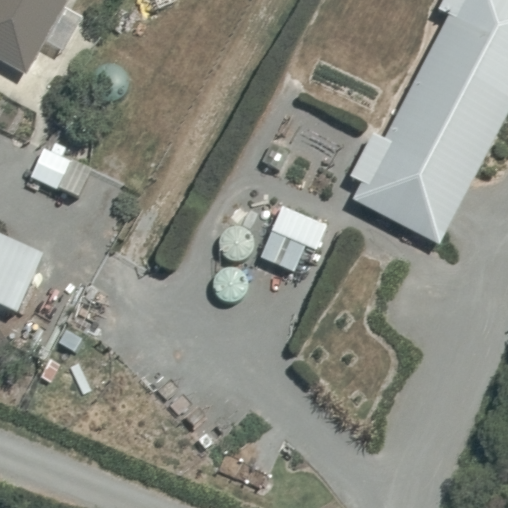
[(0,59),(26,74),(67,0),(0,0),(0,59)]
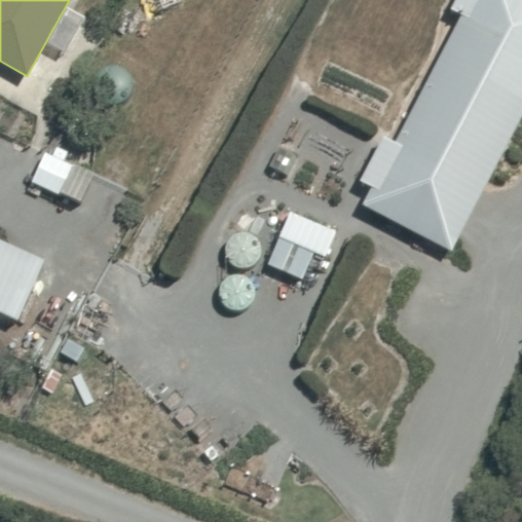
[(462,13),(395,143),(382,137),(359,181),(371,187),(362,204),(451,252),(521,118),(521,0),(453,0),(450,7),(462,13)]
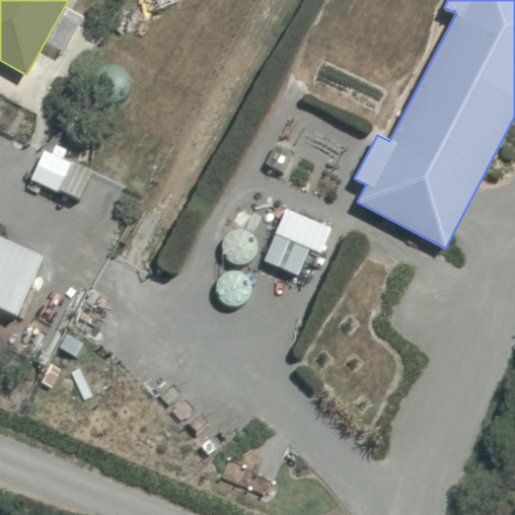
[(45,149),(30,177),(58,191),(72,163),(45,149)]
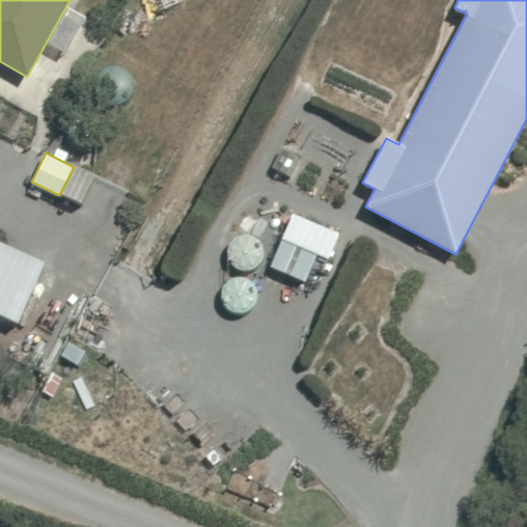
[(279,242),(328,260),(337,236),(289,217),(279,242)]
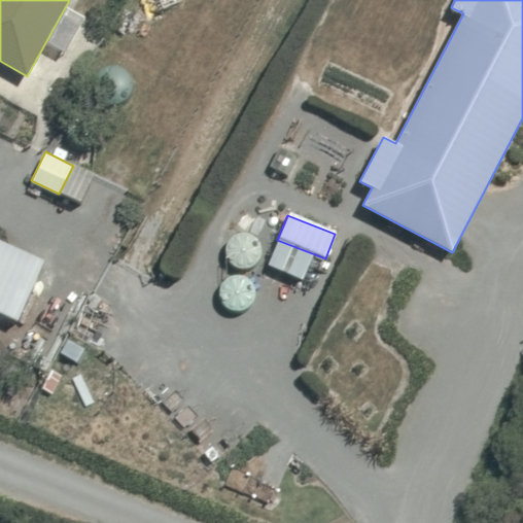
[(0,311),(16,319),(45,259),(0,239),(0,311)]
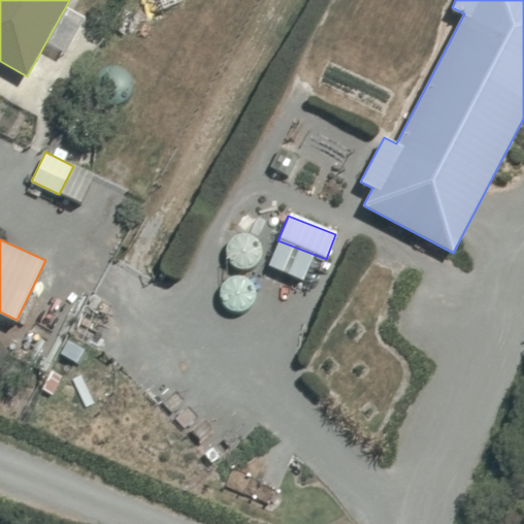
All buildings are outlined.
